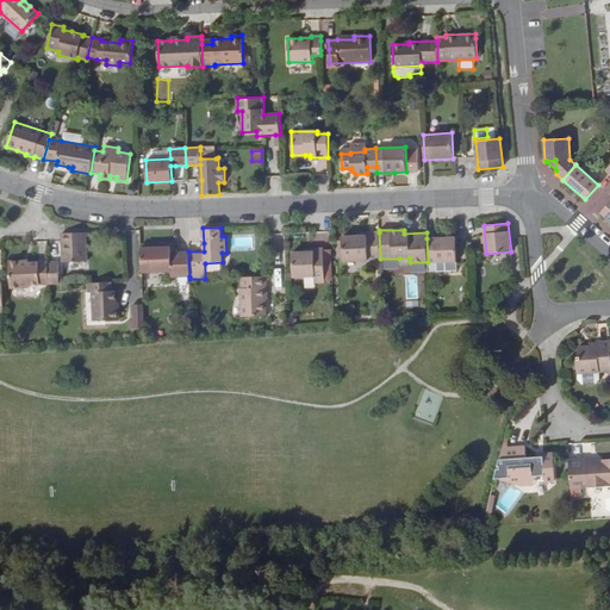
[(86,232),(62,234),(62,241),(63,260),(63,262),(74,262),(87,261),(86,232)]
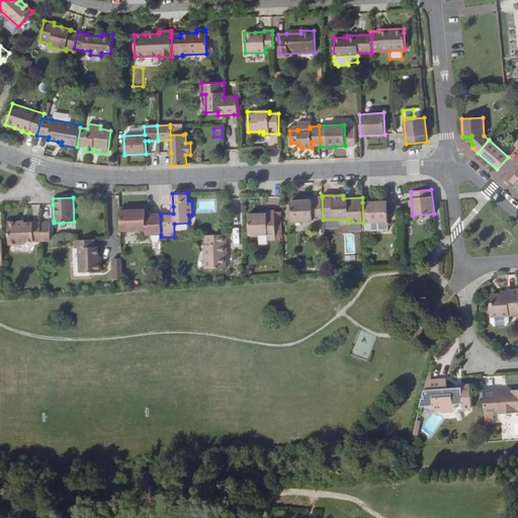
[(303,200),(290,200),(290,204),(291,219),(291,222),(323,220),(322,197),(312,197),(312,200),(303,200)]
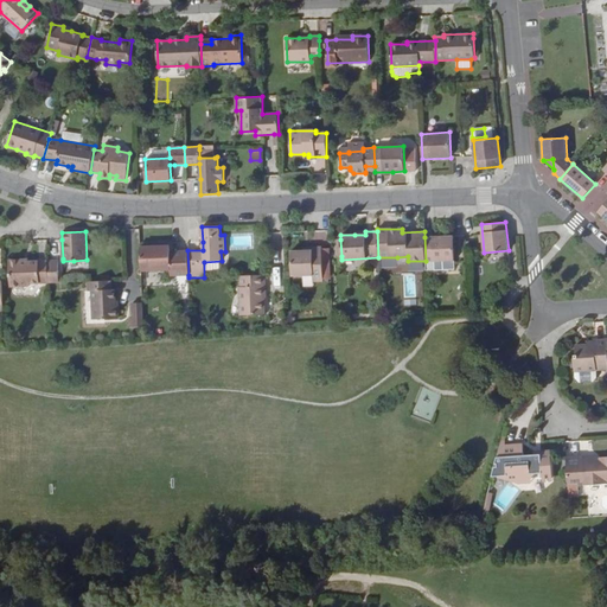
[(453,236),(425,237),(426,261),(426,262),(454,261),(453,236)]
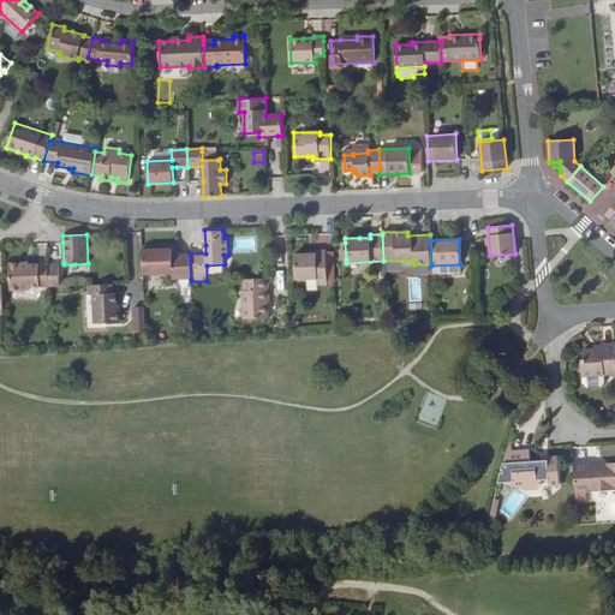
[(165,246),(142,248),(143,274),(173,273),(173,279),(191,279),(190,254),(171,255),(171,251),(165,251),(165,246)]
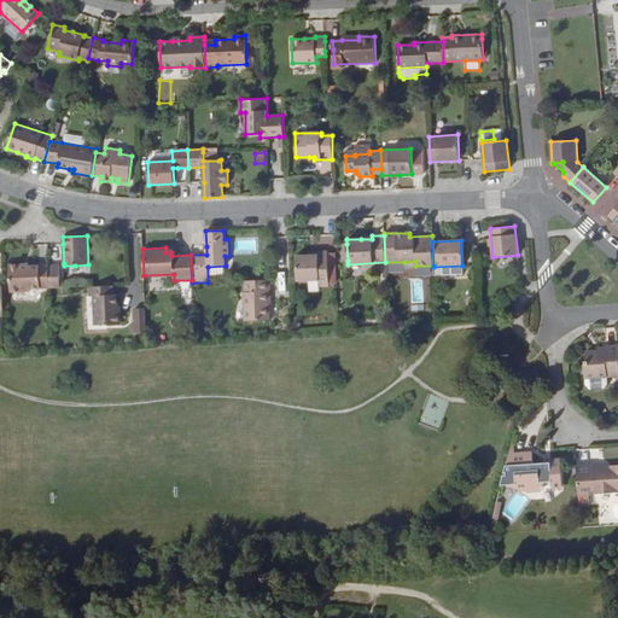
[(318,255),(296,255),(297,281),(309,281),(319,281),(319,285),(319,287),(328,286),(327,251),(318,251),(318,255)]
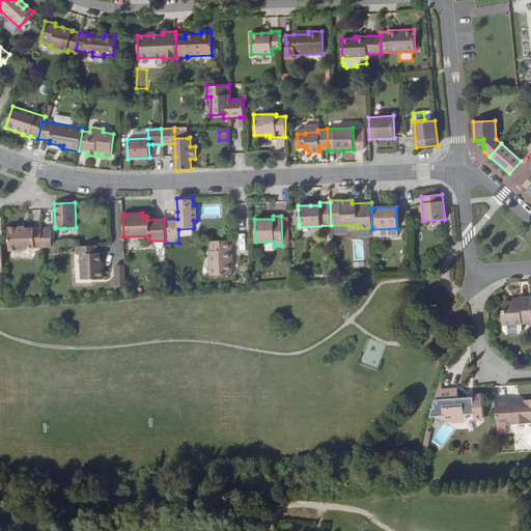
[(17,227),(8,227),(8,251),(26,250),(26,248),(43,247),(42,228),(25,229),(18,229),(17,227)]
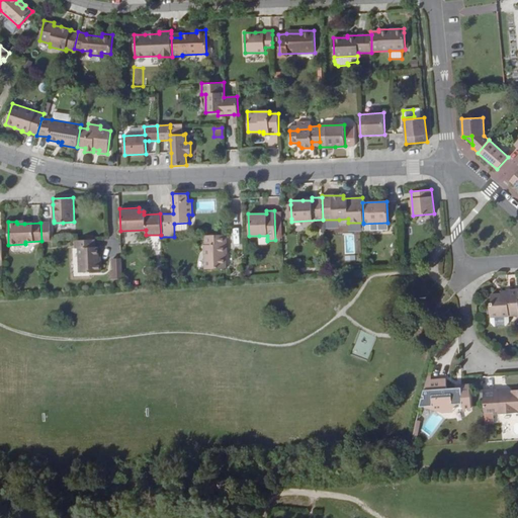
[(50,223),(40,223),(41,241),(41,242),(51,242),(50,226),(50,223)]
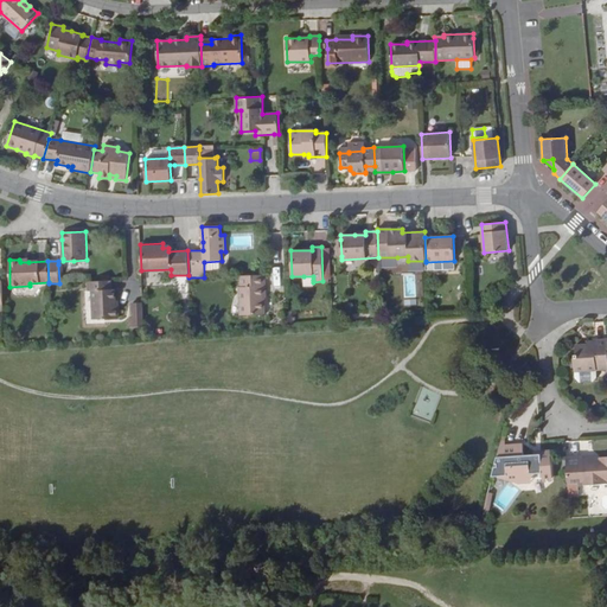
[(264,275),(241,276),(241,287),(240,287),(241,315),(264,314),(263,298),(263,286),(264,286),(264,275)]
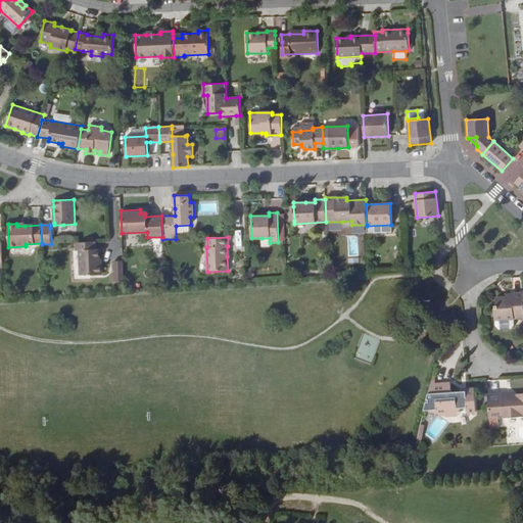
[(86,242),(76,243),(77,250),(80,250),(81,275),(102,275),(101,265),(99,265),(99,259),(98,249),(96,249),(96,242),(94,242),(86,242)]
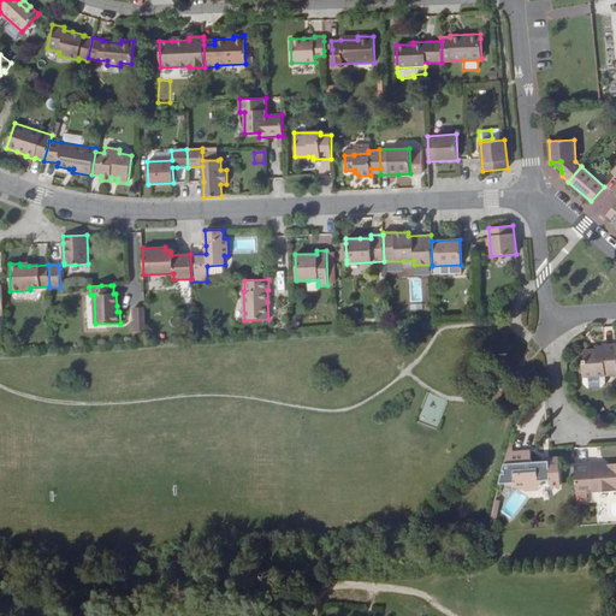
[(146,327),(144,307),(134,308),(135,323),(131,323),(131,329),(146,327)]
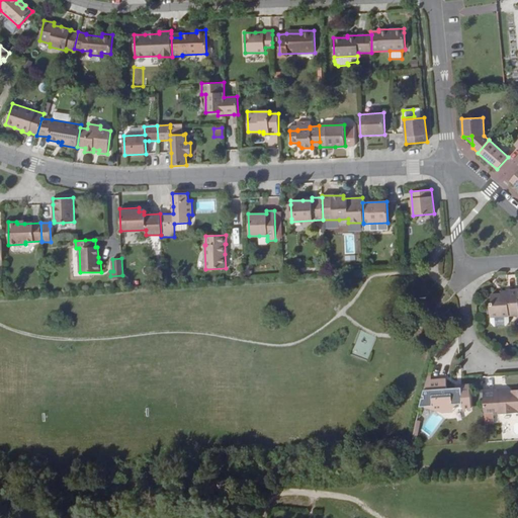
[(501,294),(491,294),(492,318),(509,316),(517,315),(517,288),(506,290),(507,290),(507,293),(501,294)]
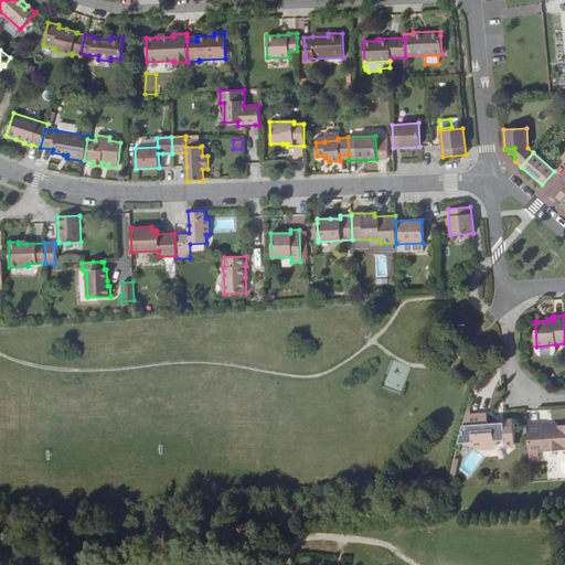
[(490,339),(483,347),(488,350),(494,342),(490,339)]
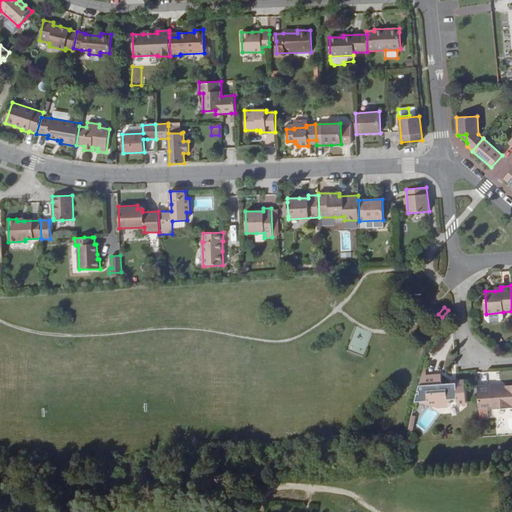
[(503,312),(486,314),(486,317),(491,321),(499,321),(503,316),(503,312)]
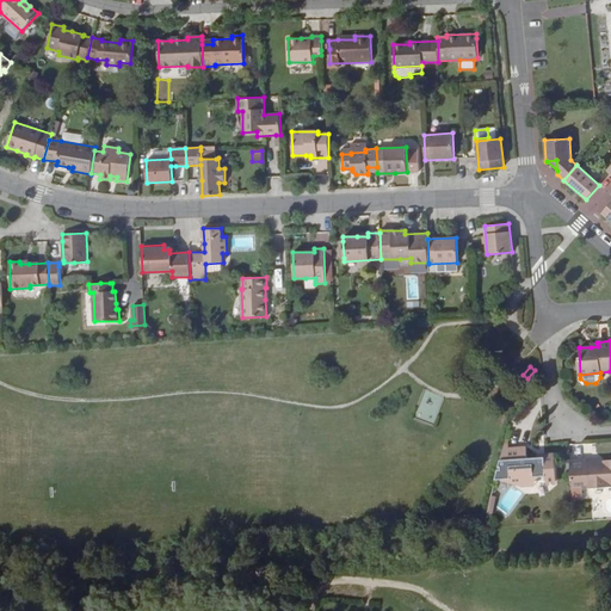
[(444,399),(424,389),(413,418),(434,426),(444,399)]
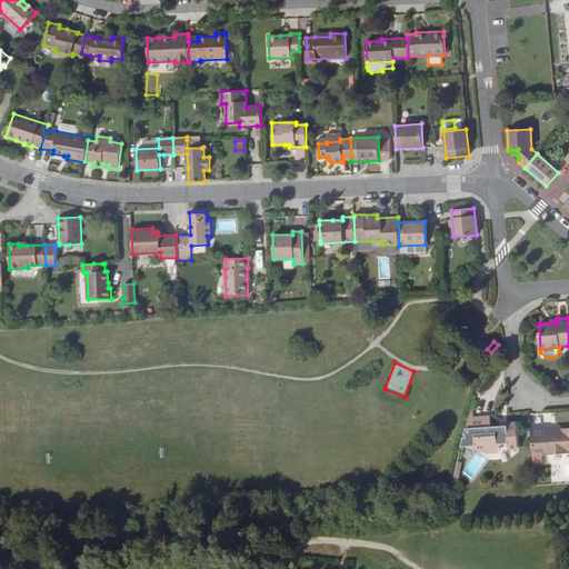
[(473,417),(469,418),(461,447),(467,446),(467,447),(476,450),(487,449),(492,452),(502,443),(510,443),(510,448),(518,447),(517,420),(502,421),(503,426),(491,427),(490,417),(473,417)]
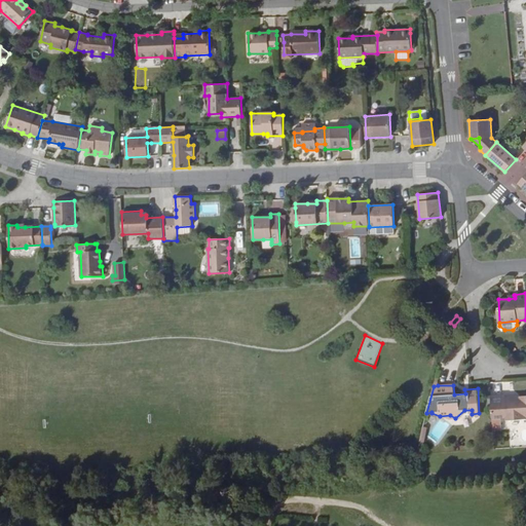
[(504,395),(490,396),(492,419),(493,430),(502,430),(501,418),(505,418),(505,420),(525,419),(525,415),(525,395),(520,396),(515,401),(504,402),(504,397),(504,395)]
